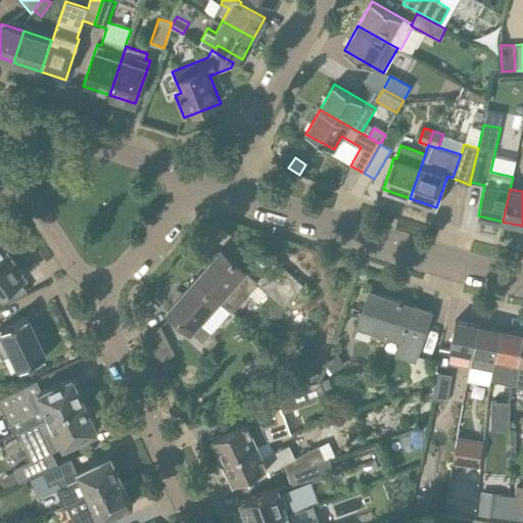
[(0,262),(11,254),(0,239),(0,262)]
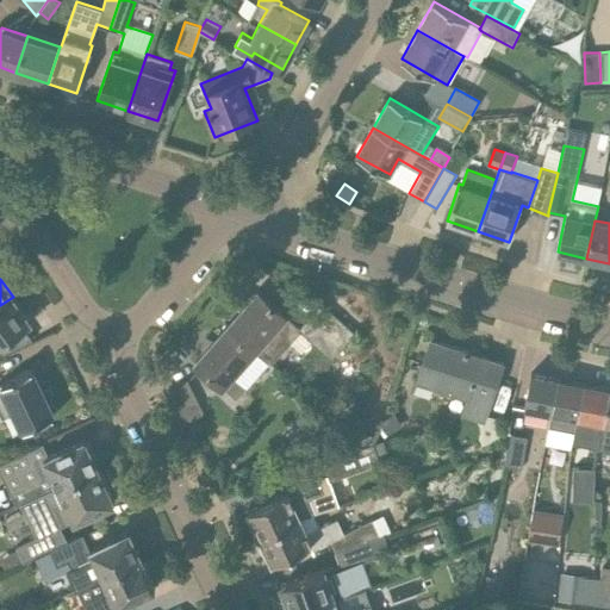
[(256,352),(269,362),(299,328),(259,292),(226,327),(255,353),(256,352)]
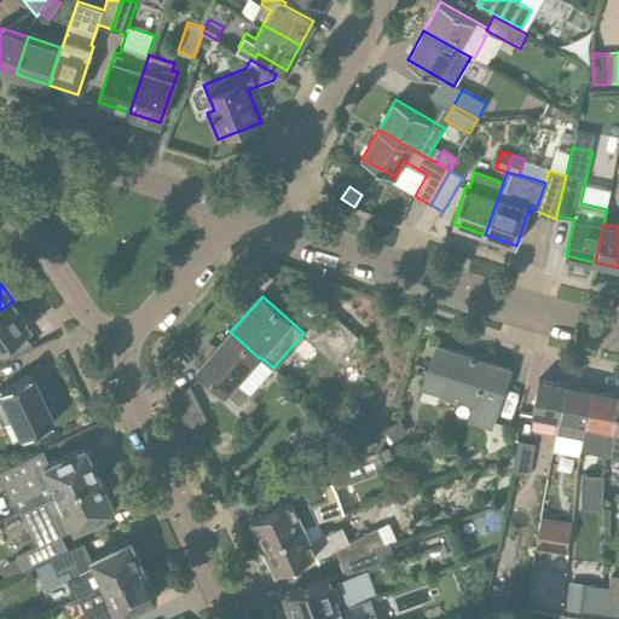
[(0,360),(5,358),(0,351),(0,348),(32,328),(13,301),(0,310),(0,360)]
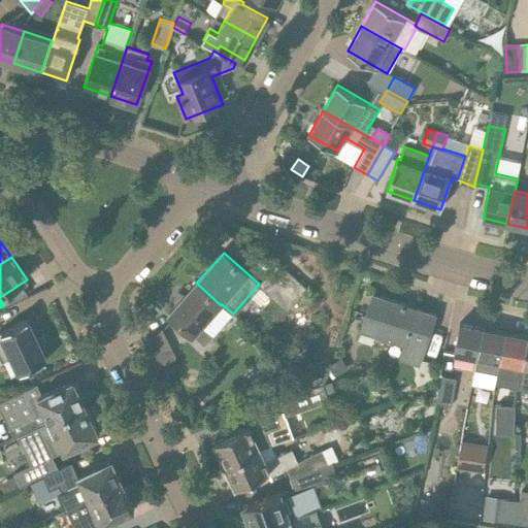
[(294,304),(307,289),(278,263),(264,278),(294,304)]
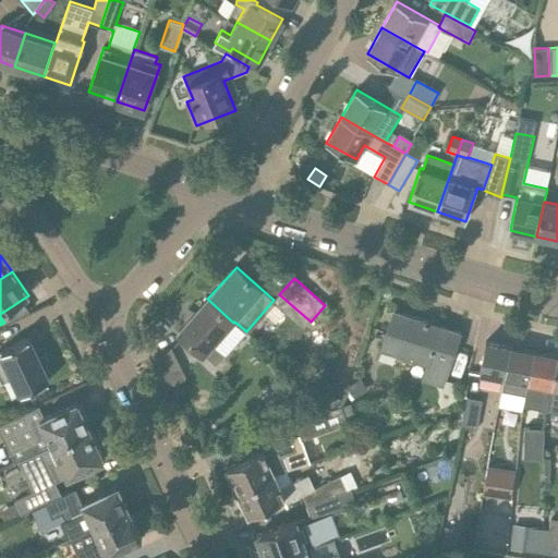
[(216,365),(225,355),(214,346),(233,323),(207,299),(179,331),(216,365)]
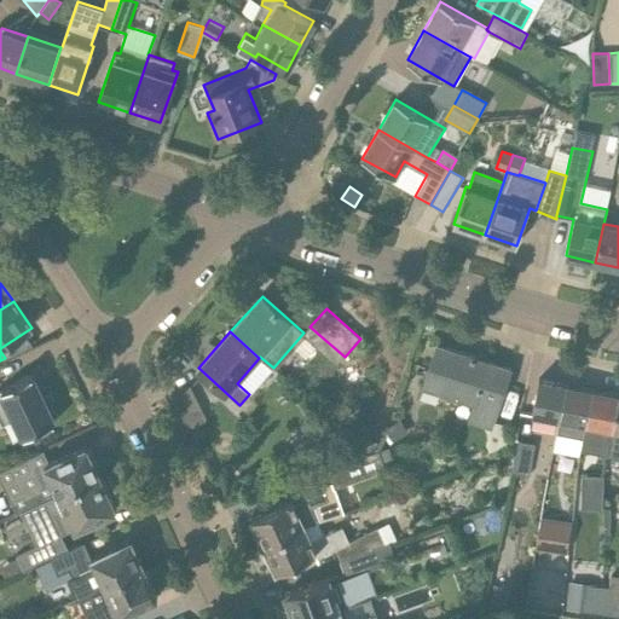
[(468,418),(491,427),(510,369),(438,345),(423,386),(473,403),(468,418)]
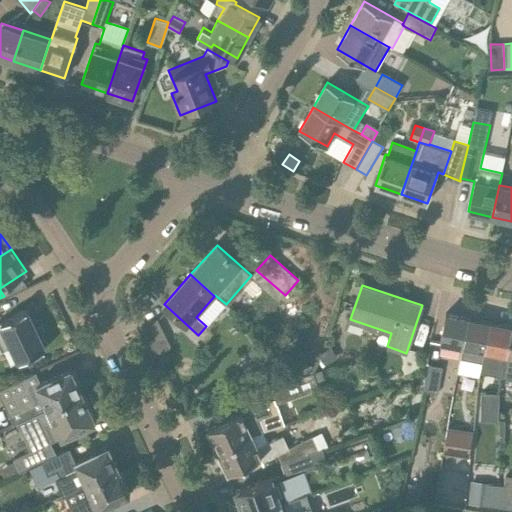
[(10,347),(18,363),(45,350),(26,310),(0,322),(0,347),(1,351),(10,347)]
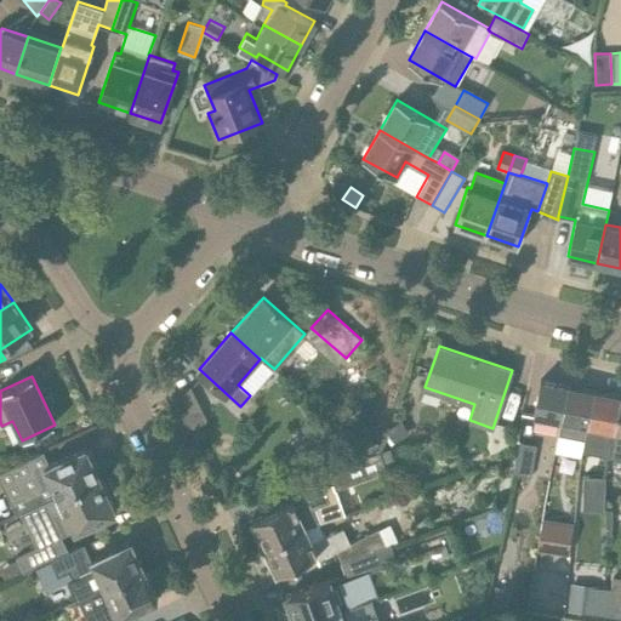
[(534,416),(562,421),(565,400),(569,386),(541,380),(534,416)]
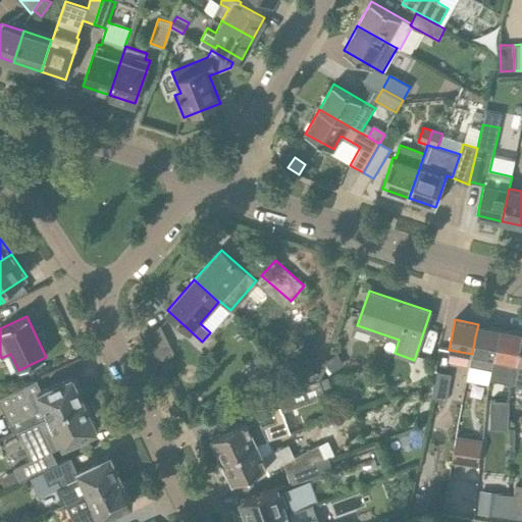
[(471,366),(491,369),(498,338),(501,328),(478,324),(475,336),(472,354),(473,354),(471,366)]
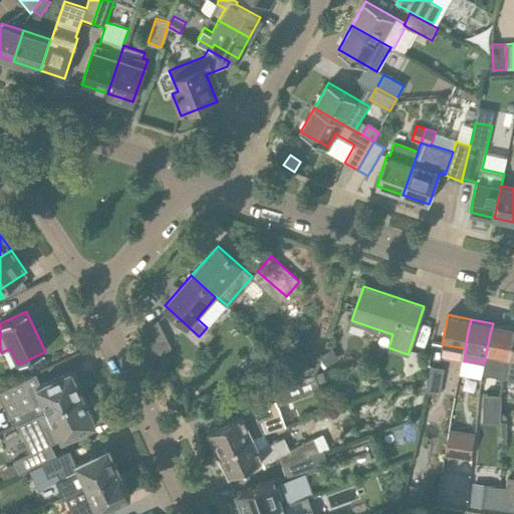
[(497,355),(509,357),(513,332),(513,327),(493,323),(490,333),(484,363),(495,365),(497,355)]
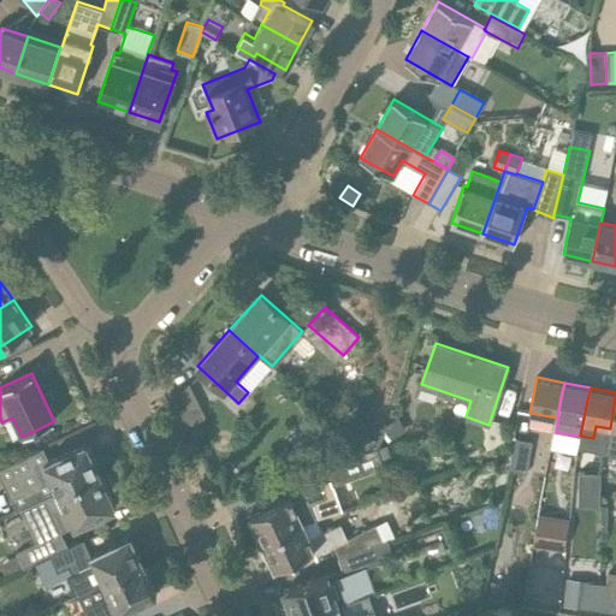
[(615,398),(610,428),(605,454),(615,455),(615,398)]
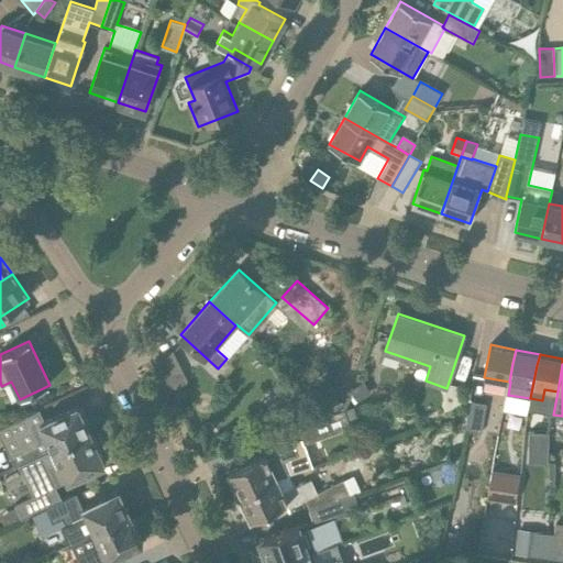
[(350,390),(359,404),(373,393),(364,381),(350,390)]
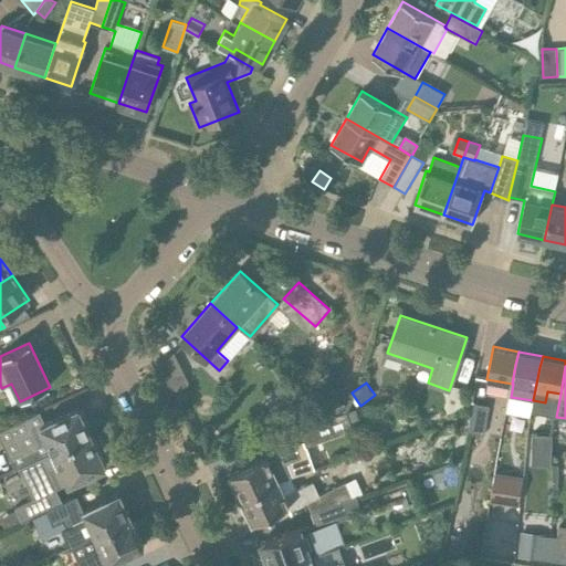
[(483,435),(489,406),(474,404),(469,432),(483,435)]
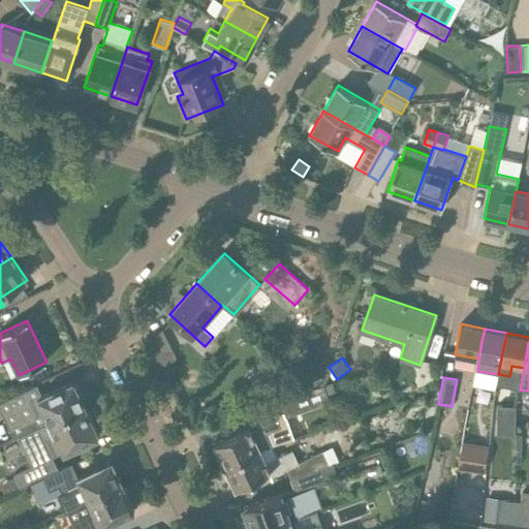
[(39,427),(85,405),(73,380),(34,398),(29,387),(10,397),(0,401),(0,413),(1,415),(2,414),(13,438),(39,427)]
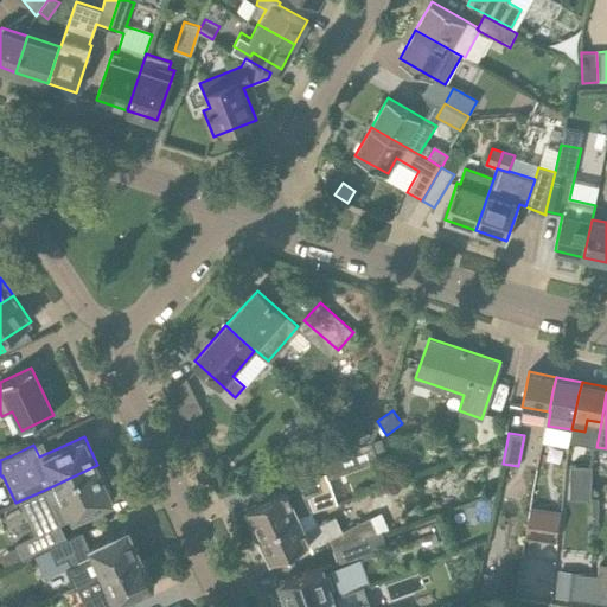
[(340,445),(343,452),(355,447),(352,441),(340,445)]
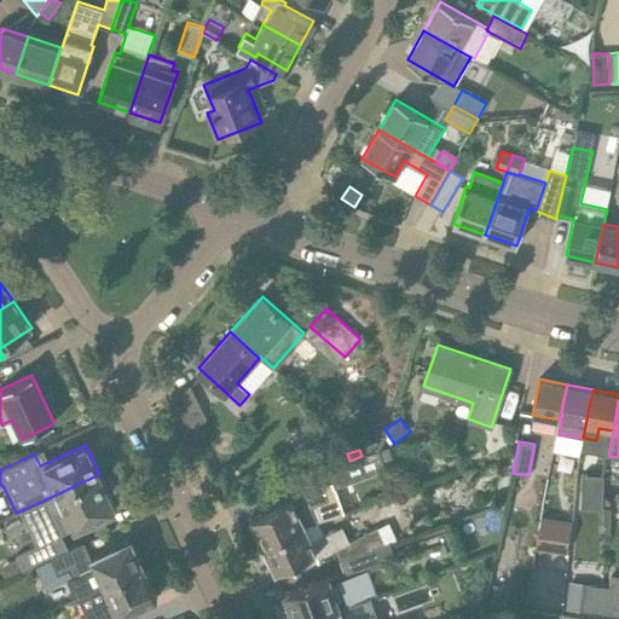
[(385,470),(379,451),(362,456),(350,461),(328,468),(334,487),(385,470)]
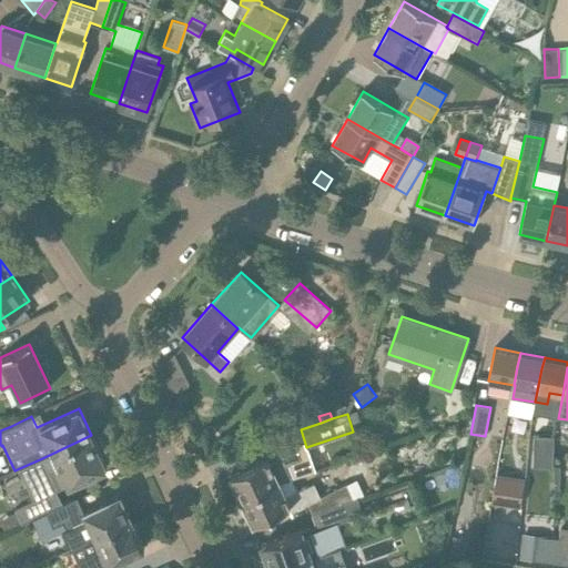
[(62,504),(57,490),(107,467),(91,435),(42,458),(50,474),(33,482),(40,497),(36,499),(37,503),(17,511),(22,523),(48,511),(62,504)]
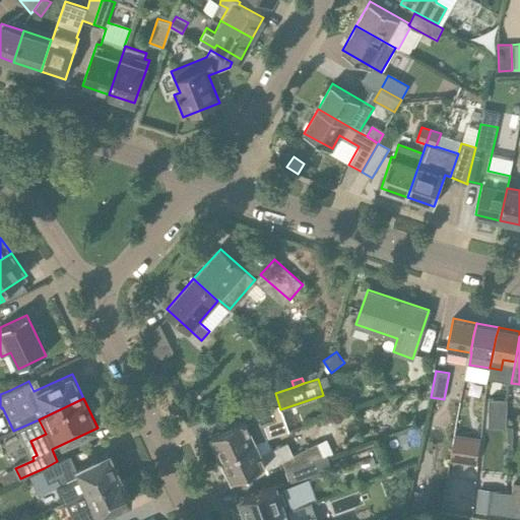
[(507,428),(507,399),(490,399),(489,427),(507,428)]
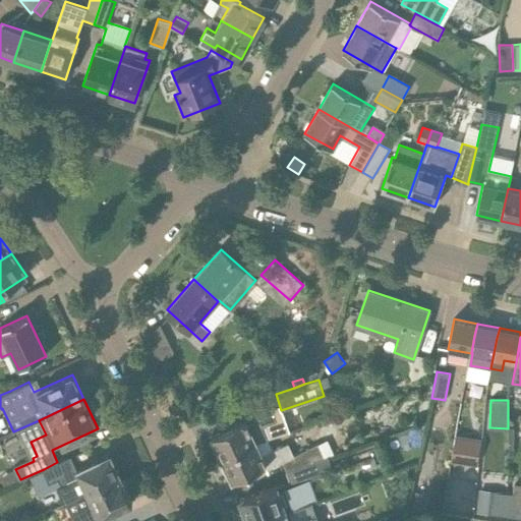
[(254,444),(257,443),(257,442),(269,439),(262,425),(277,420),(273,407),(243,417),(245,421),(213,436),(223,459),(254,444)]
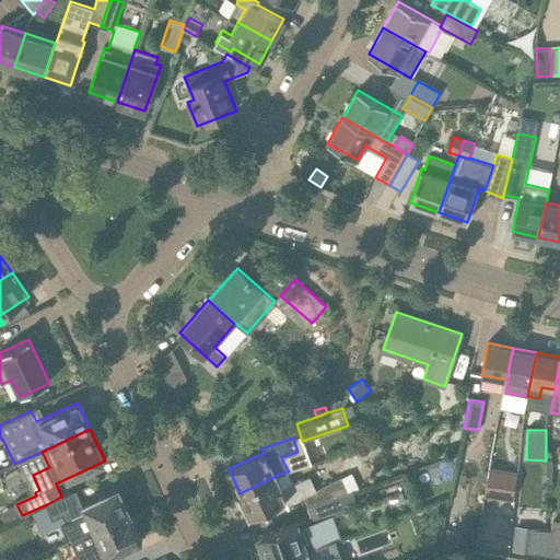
[(485,497),(513,501),(517,473),(490,467),(485,497)]
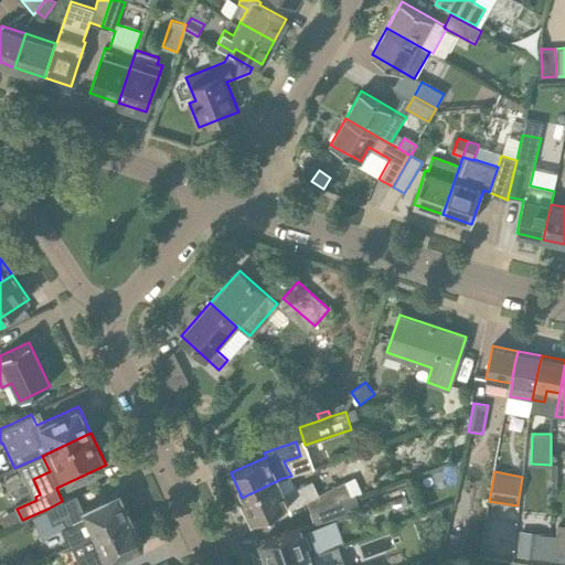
[(307,501),(311,511),(332,503),(352,497),(345,481),(319,493),(312,481),(286,493),(279,480),(276,481),(242,498),(253,521),(288,504),(290,509),(307,501)]
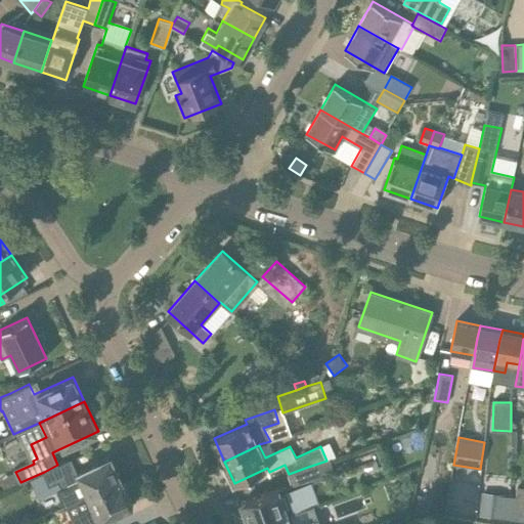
[(56,512),(67,507),(122,480),(115,465),(116,465),(111,455),(77,472),(83,485),(51,500),(56,512)]
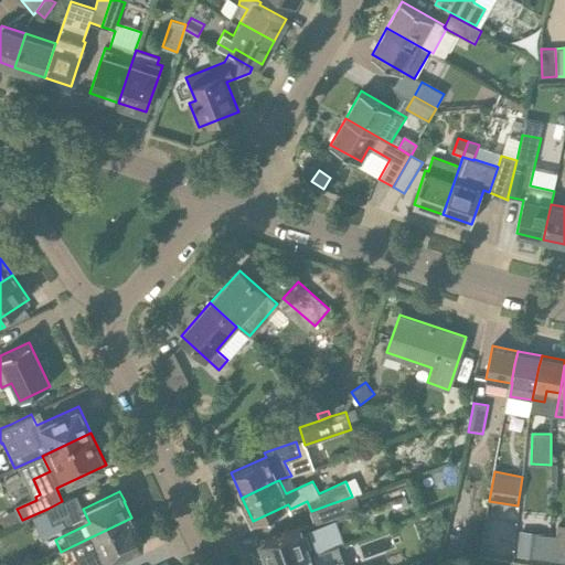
[(62,501),(48,509),(53,521),(72,512),(66,500),(62,501)]
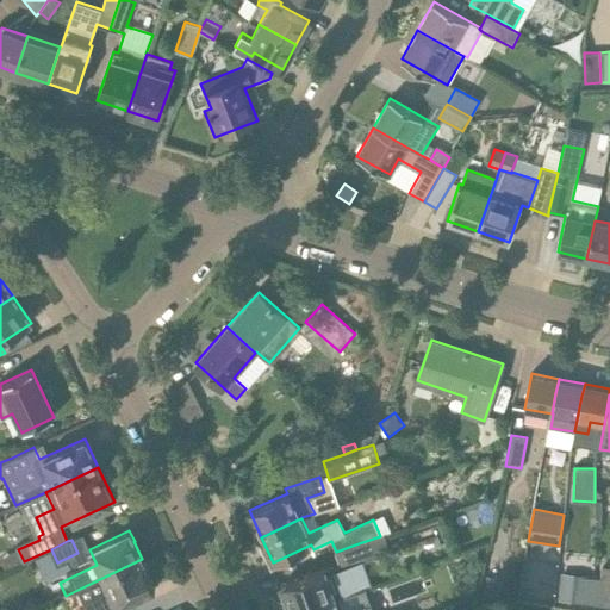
[(341,566),(362,558),(363,558),(359,543),(336,552),(335,552),(341,566)]
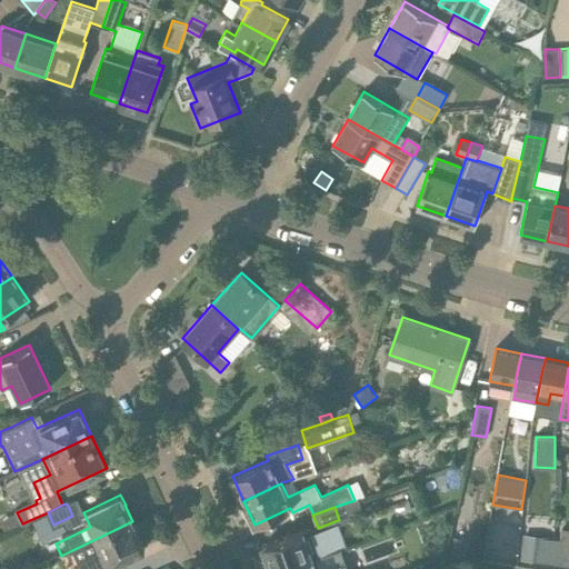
[(72,550),(80,568),(100,568),(145,549),(132,521),(72,550)]
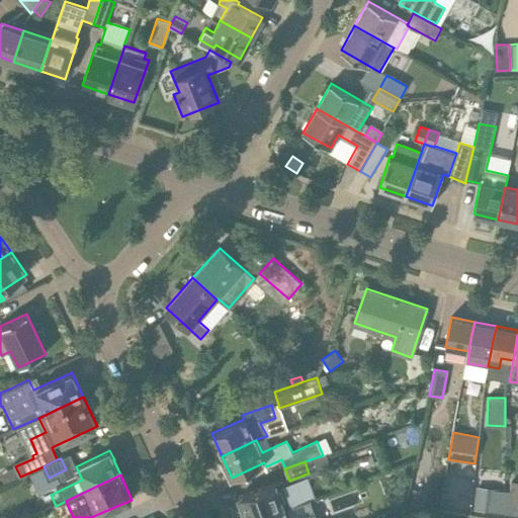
[(247,517),(261,517),(286,508),(282,496),(287,494),(283,481),(239,496),(247,517)]
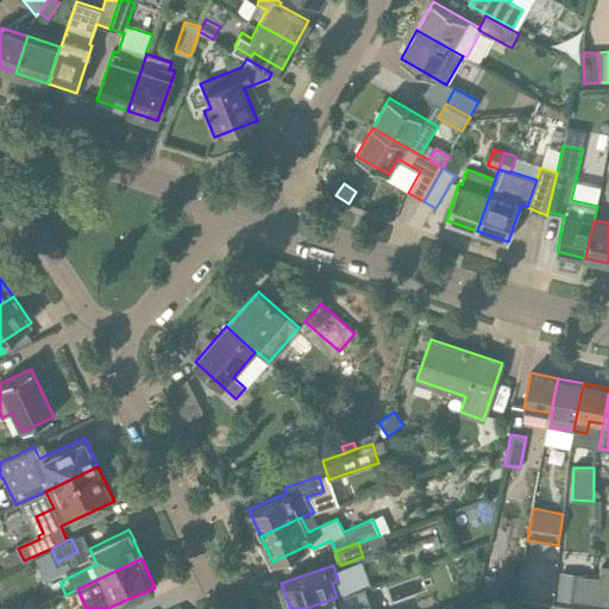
[(608,600),(608,566),(601,566),(598,600),(608,600)]
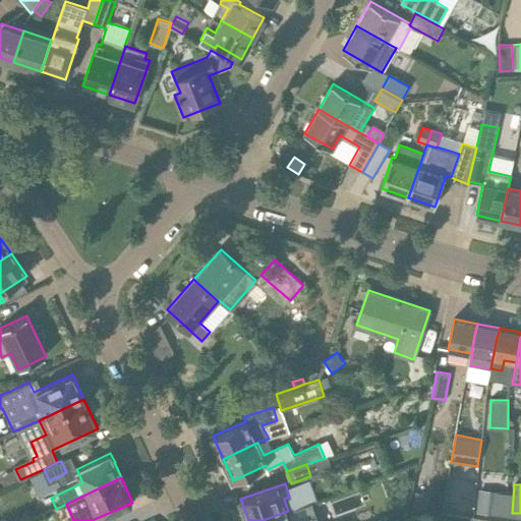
[(479,489),(477,513),(497,515),(497,519),(506,520),(508,494),(508,493),(497,491),(479,489)]
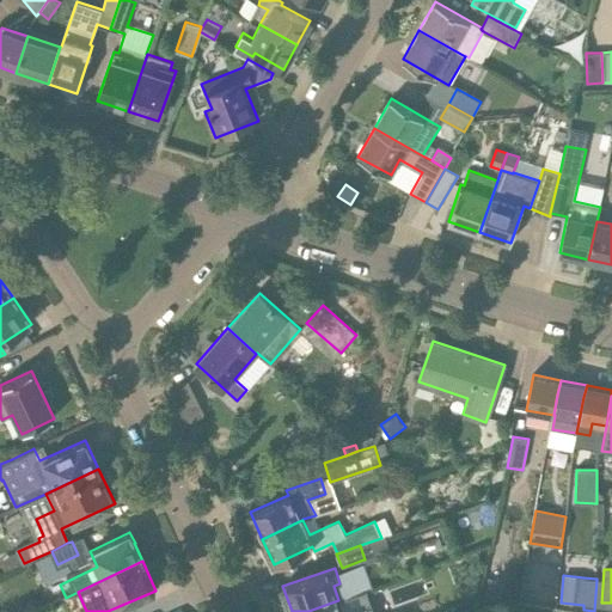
[(502,598),(503,585),(487,582),(485,595),(502,598)]
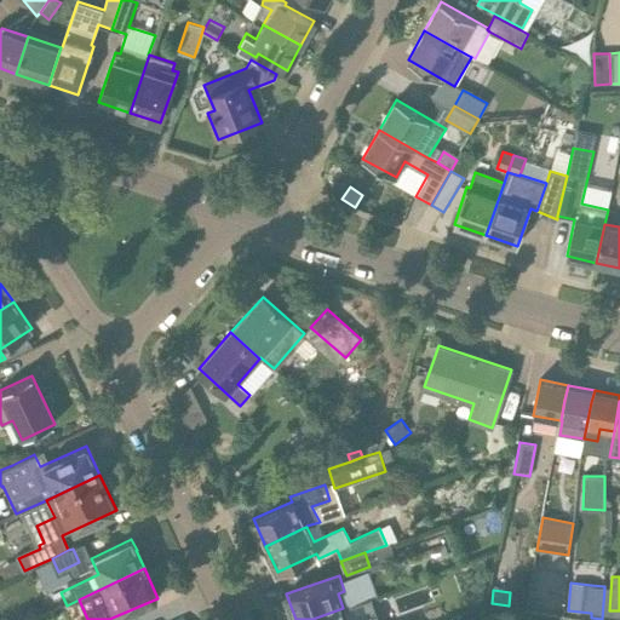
[(380,619),(378,614),(363,619),(362,618),(354,619),(346,619),(343,608),(313,619),(380,619)]
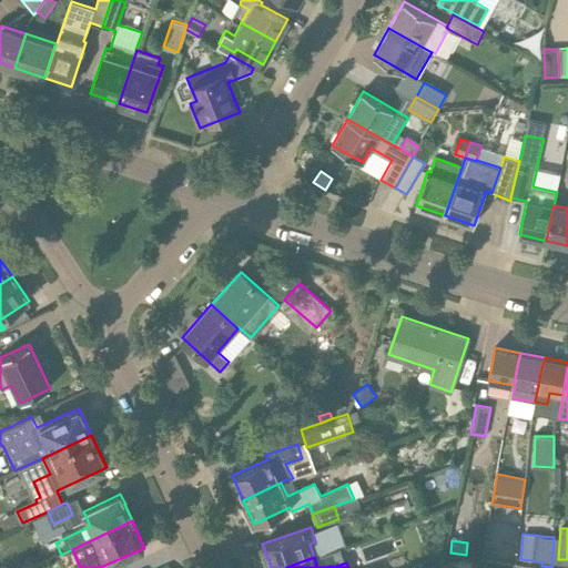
[(364,567),(393,567),(389,558),(364,566),(364,567)]
